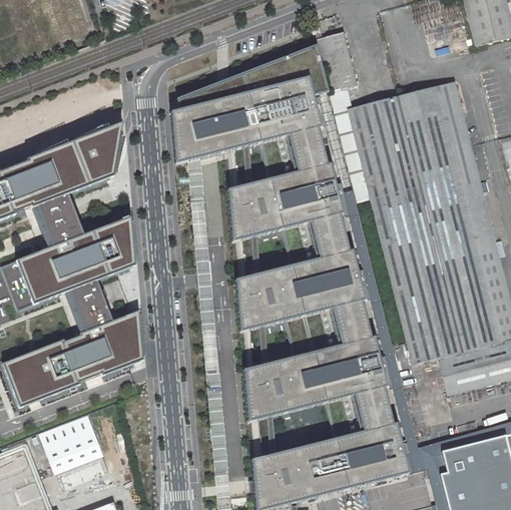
[(510,34),(510,29),(503,0),(463,0),(473,43),(473,44),(485,41),(510,34)]
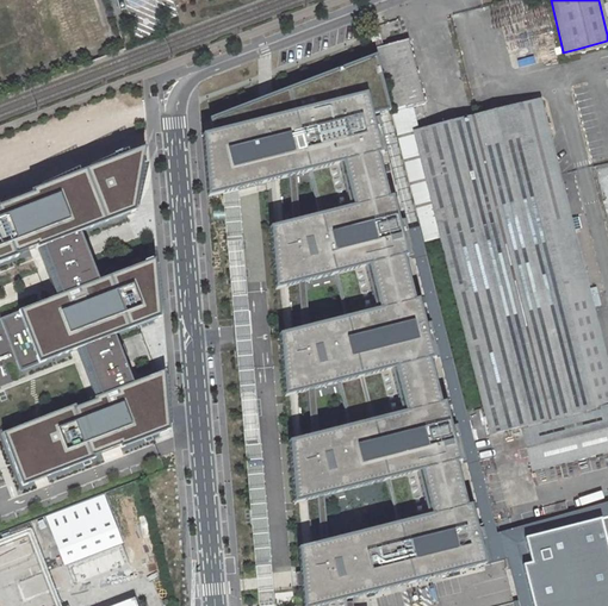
[(373,37),(379,36),(376,25),(367,29),(368,32),(370,38),(373,37)]
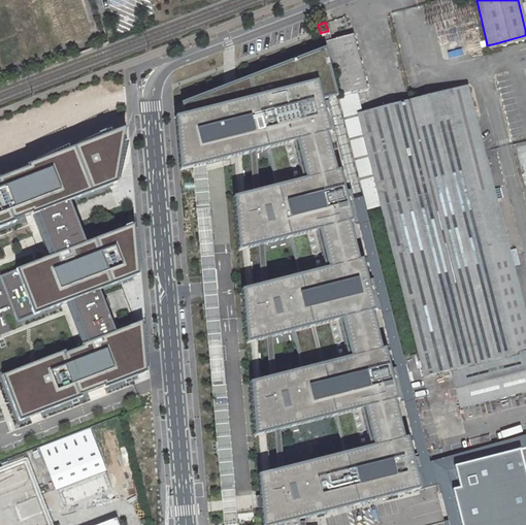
[(366,87),(351,31),(324,38),(326,44),(333,73),(338,94),(352,91),(366,87)]
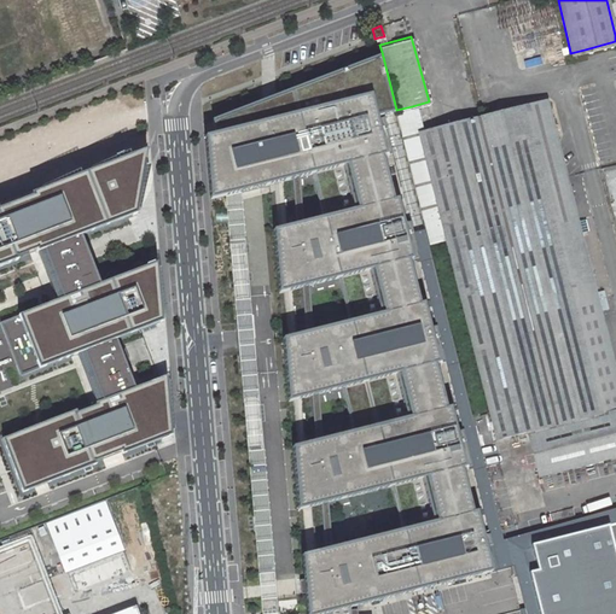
[(211,116),(216,132),(366,92),(372,115),(394,110),(390,86),(382,52),(274,93),(268,95),(260,98),(211,116)]
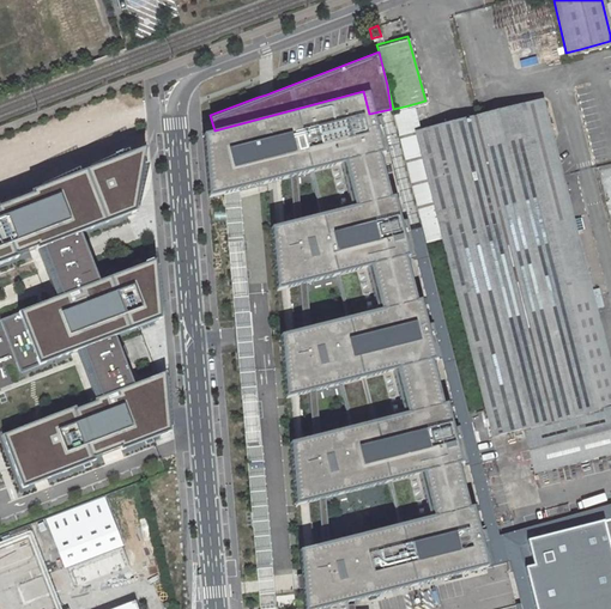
[(215,131),(203,133),(210,194),(225,190),(241,187),(270,178),(308,170),(339,163),(351,203),(319,212),(302,217),(283,221),(272,225),(277,288),(290,285),(309,280),(333,274),(367,266),(377,308),(344,317),(313,326),(292,332),(279,335),(282,396),(298,391),(318,387),(338,382),(392,367),(403,412),(349,426),(321,432),(301,437),(290,439),(295,504),(308,500),(327,495),(386,481),(421,473),(431,515),(397,523),(331,540),(312,544),(301,547),(303,568),(303,579),(304,585),(307,608),(310,608),(349,598),(481,564),(369,114),(363,91),(215,131)]
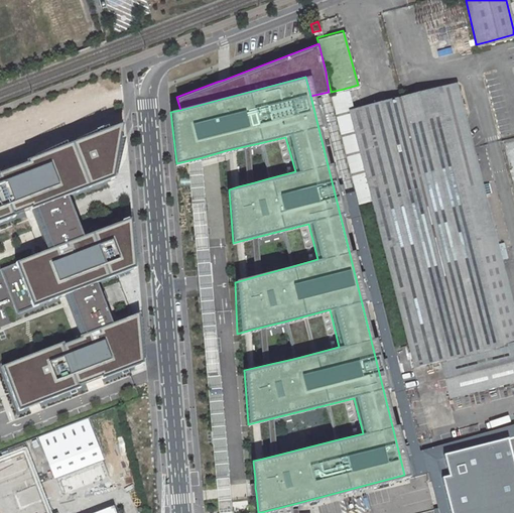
[(480,182),(455,82),(402,95),(401,96),(398,96),(348,109),(370,199),(406,341),(412,365),(437,358),(513,339),(513,316),(483,193),(480,182)]
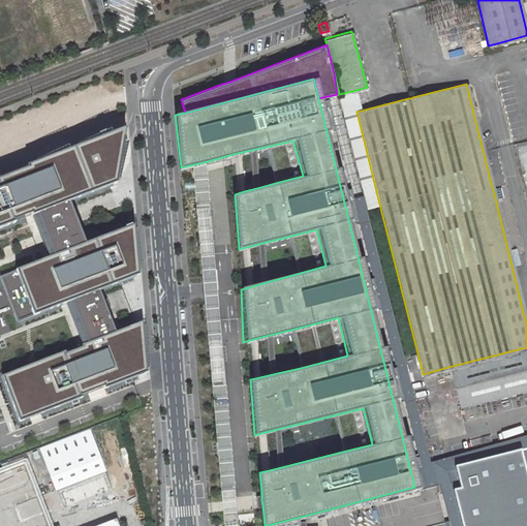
[(366,207),(379,204),(357,112),(352,91),(339,94),(337,94),(366,207)]
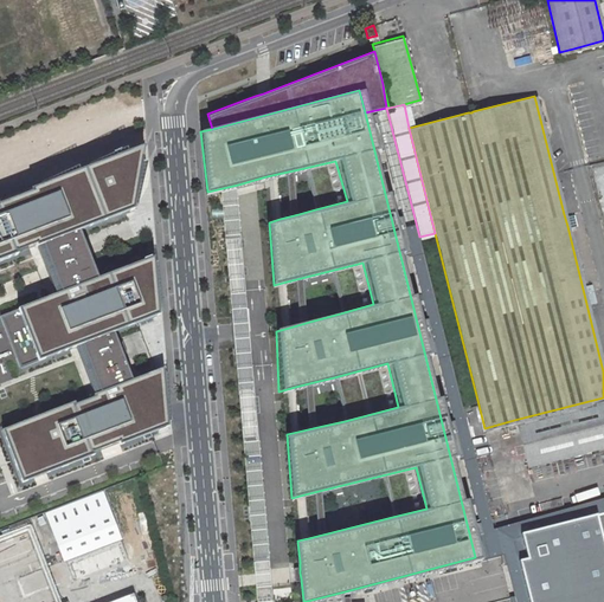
[(147,143),(0,200),(0,260),(32,248),(40,246),(58,289),(51,292),(19,305),(39,358),(72,347),(77,344),(81,353),(95,389),(90,392),(1,427),(21,479),(172,422),(166,366),(136,377),(117,328),(161,310),(156,254),(103,274),(83,226),(139,205),(147,143)]
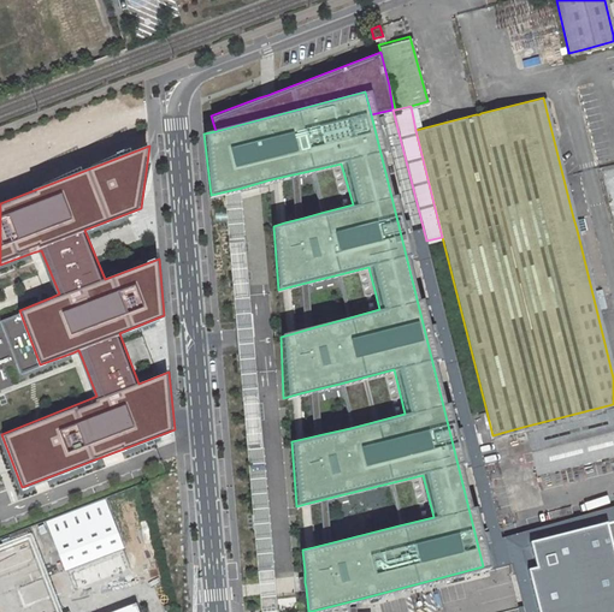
[(341,164),(310,171),(320,213),(353,205),(341,164)]
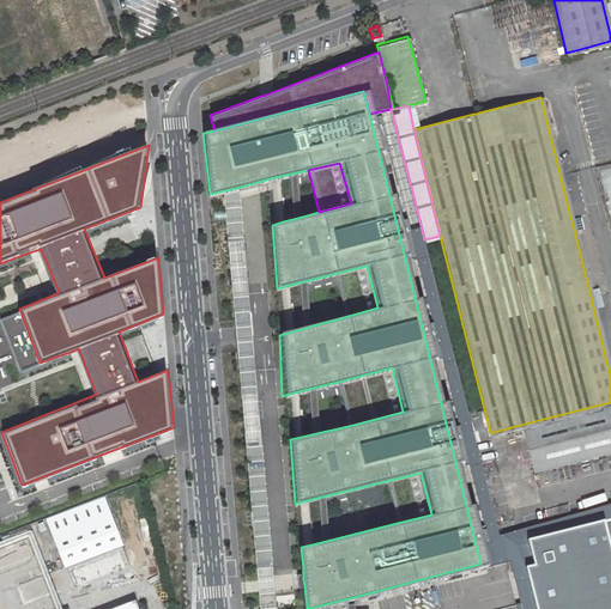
[(298,172),(279,177),(283,221),(302,217),(298,172)]
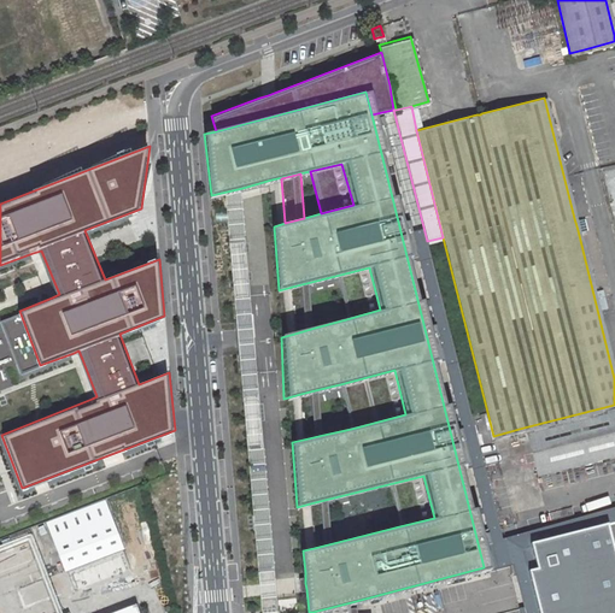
[(277,612),(242,188),(227,192),(262,612),(277,612)]
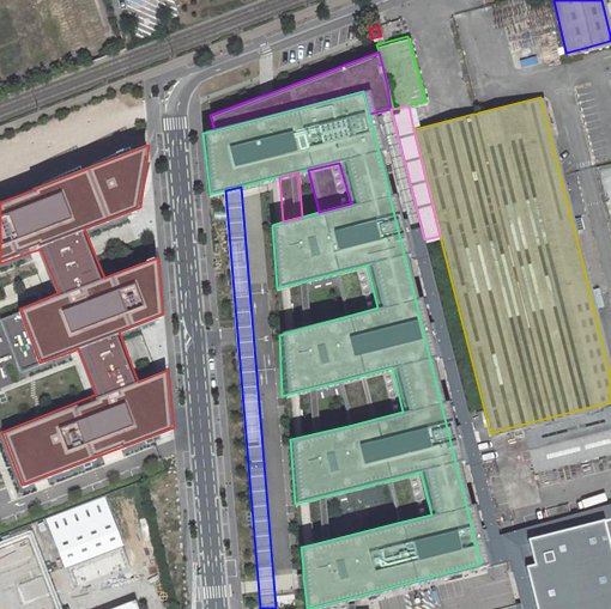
[(367,266),(333,274),(344,317),(377,308),(367,266)]
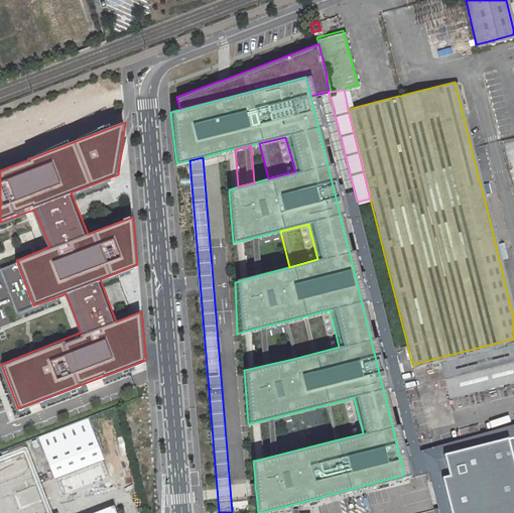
[(260,236),(244,240),(246,279),(263,274),(260,236)]
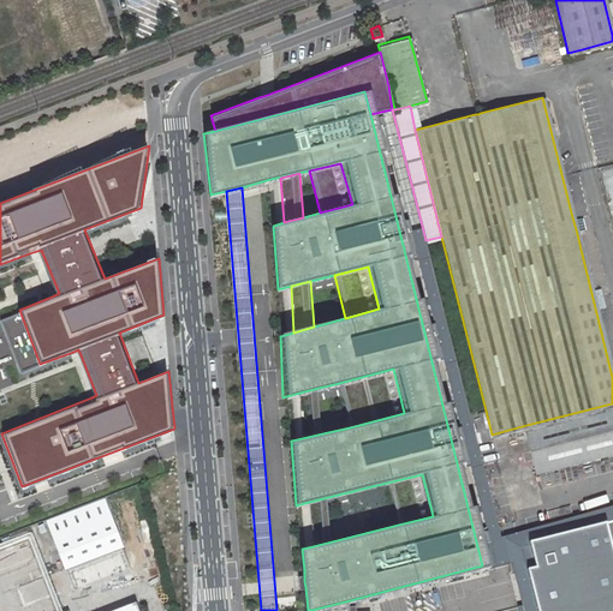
[(40,364),(19,310),(0,317),(0,321),(21,372),(40,364)]
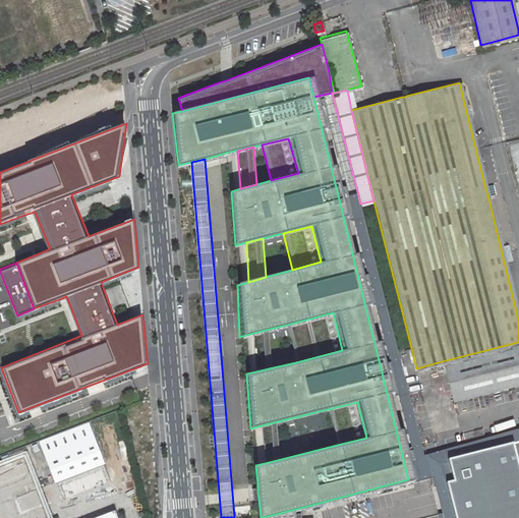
[(333,312),(287,325),(296,362),(342,350),(333,312)]
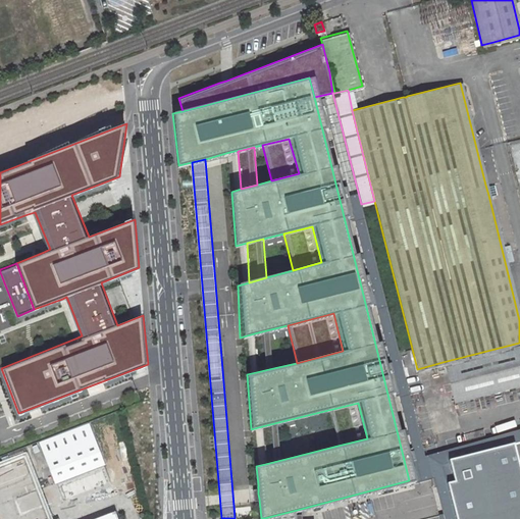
[(270,329),(254,333),(256,372),(273,368),(270,329)]
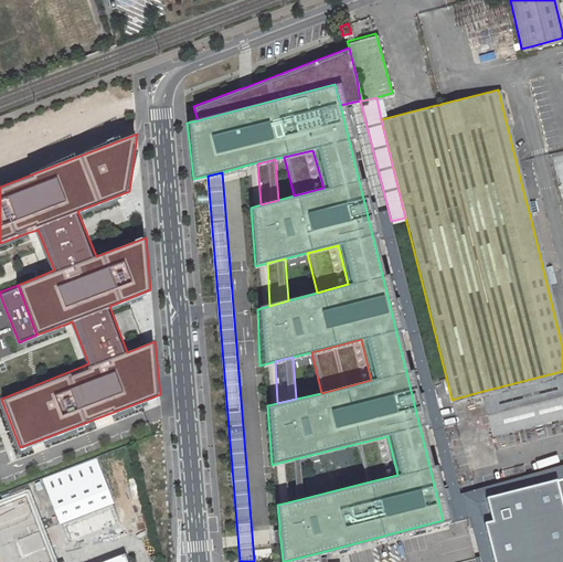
[(562,415),(562,371),(479,392),(490,434),(562,415)]
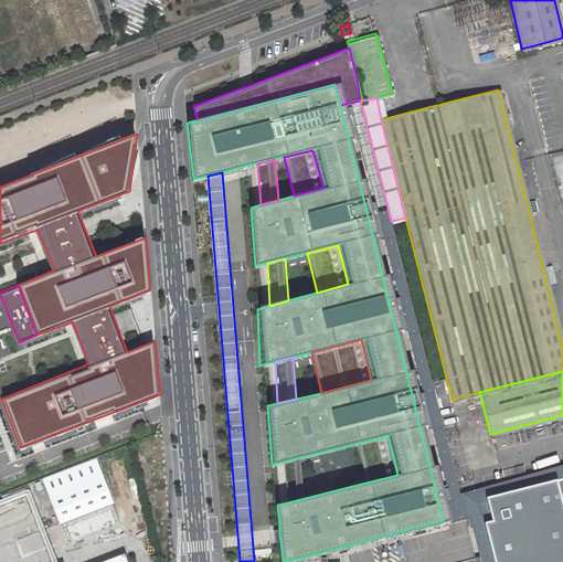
[(388,436),(356,444),(365,483),(397,475),(388,436)]
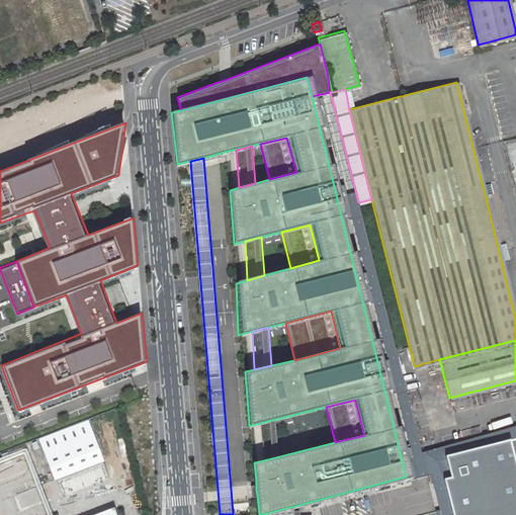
[(101,458),(85,417),(37,435),(54,477),(101,458)]
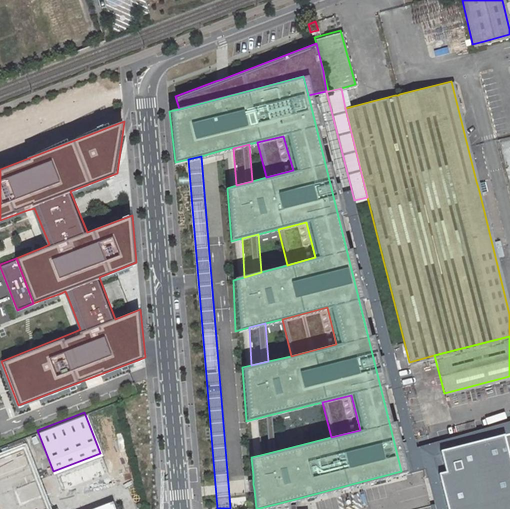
[(273,414),(257,418),(260,455),(276,451),(273,414)]
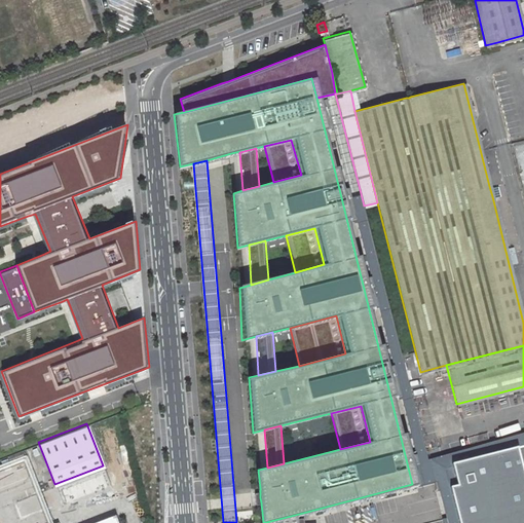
[(523,522),(523,470),(517,444),(453,461),(458,482),(450,484),(460,522),(523,522)]
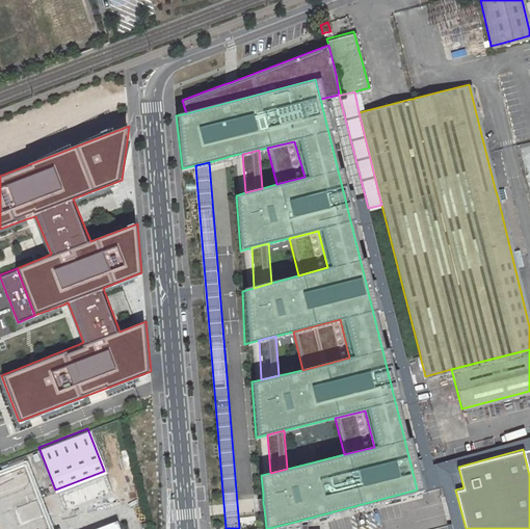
[(118,528),(114,519),(88,528),(118,528)]
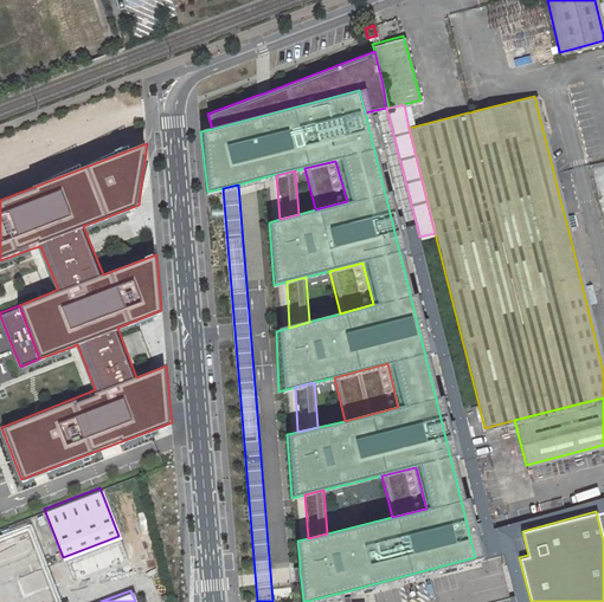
[(346,601),(345,591),(307,601),(346,601)]
